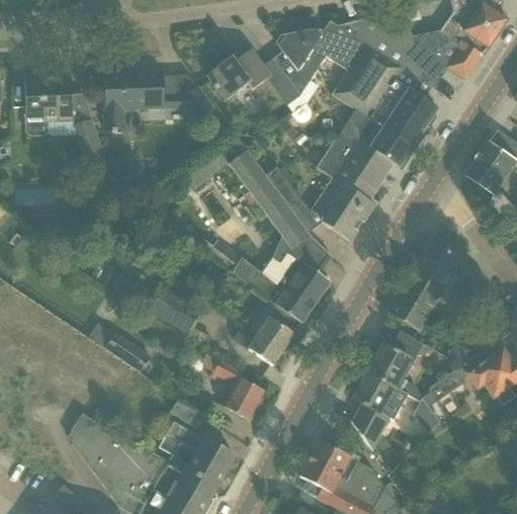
[(446,19),(487,47),(506,19),(504,13),(495,7),(499,0),(450,0),(453,10),(446,19)]
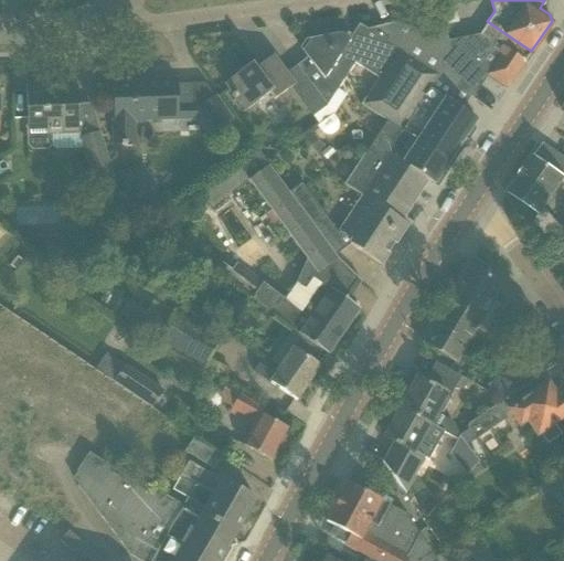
[(308,54),(297,63),(317,88),(328,103),(355,60),(380,75),(363,102),(387,118),(400,126),(443,60),(450,48),(449,39),(448,39),(443,8),(398,19),(368,27),(360,21),(350,36),(341,31),(311,35),(304,48),(306,51),(308,54)]
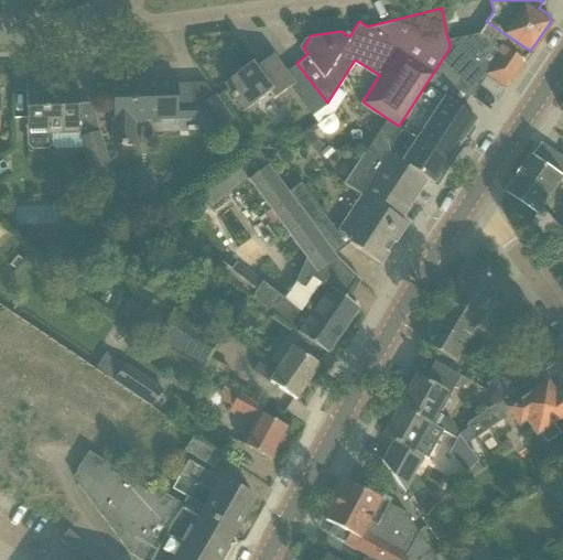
[(488,72),(507,85),(530,51),(486,21),(479,31),(468,34),(471,45),(483,53),(476,62),(483,66),(489,70),(488,72)]
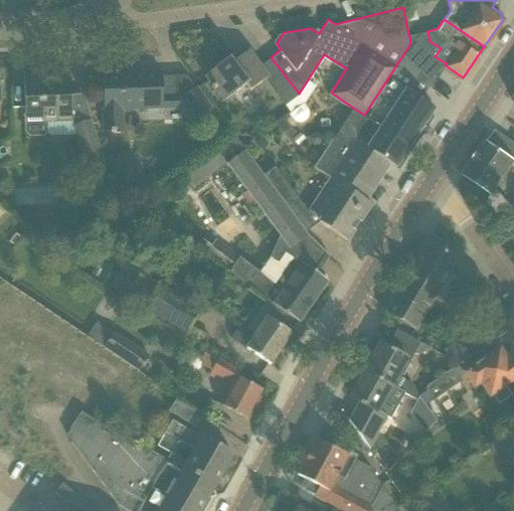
[(217,90),(224,100),(247,83),(251,89),(270,74),(261,63),(248,48),(233,59),(230,54),(205,73),(217,90)]
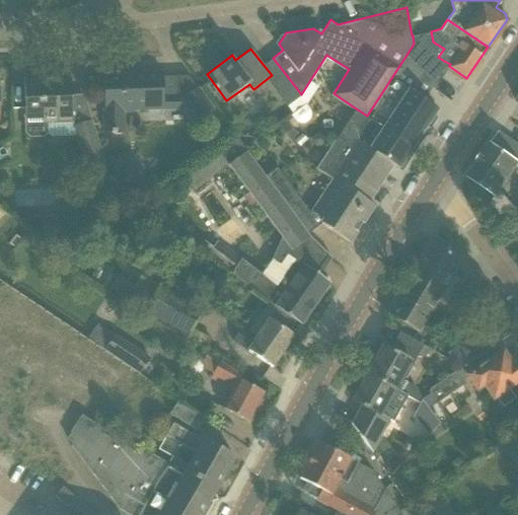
[(407,55),(367,116),(413,145),(438,106),(435,104),(434,98),(427,94),(433,85),(435,85),(437,83),(432,79),(433,78),(417,65),(407,55)]
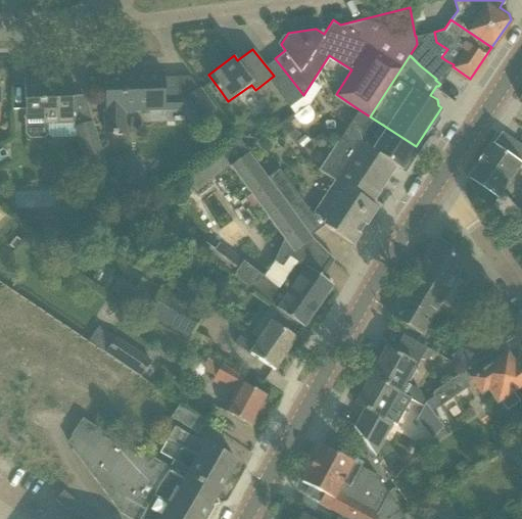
[(105,107),(104,107),(104,131),(127,131),(126,109),(165,108),(165,97),(164,71),(104,73),(105,107)]
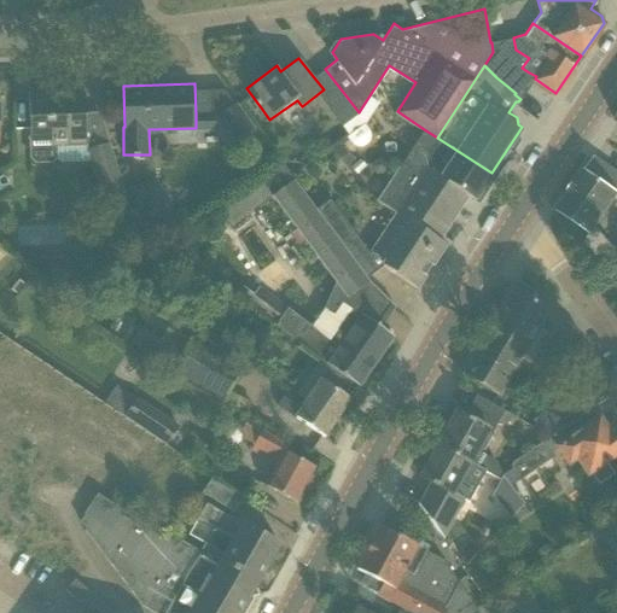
[(34,158),(36,161),(53,161),(59,156),(58,144),(87,142),(85,92),(56,93),(54,88),(29,88),(33,139),(34,158)]
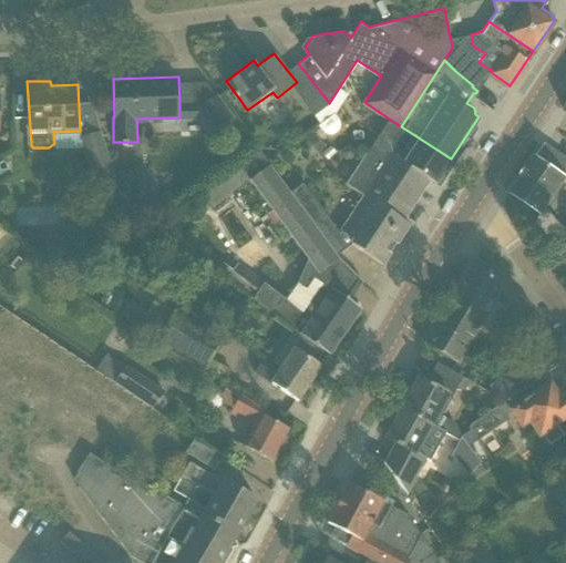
[(318,89),(304,100),(314,114),(329,103),(318,89)]
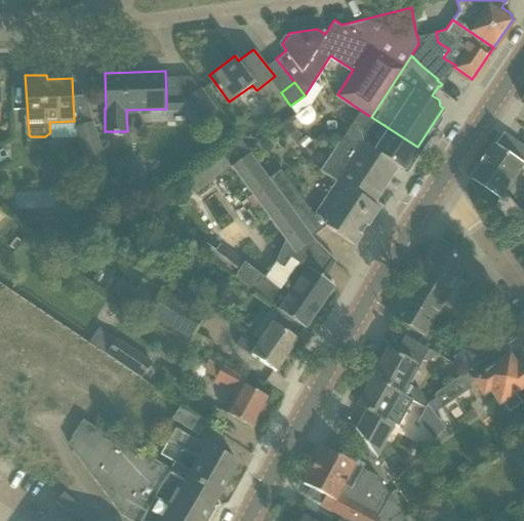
[(200,87),(186,96),(188,99),(190,103),(193,108),(201,119),(216,109),(200,87)]
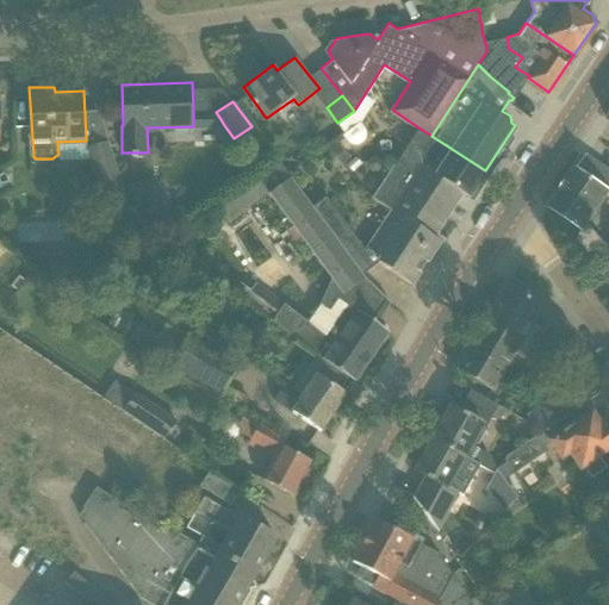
[(362,120),(343,132),(350,141),(353,142),(356,142),(360,142),(365,138),(367,132),(367,128),(362,120)]
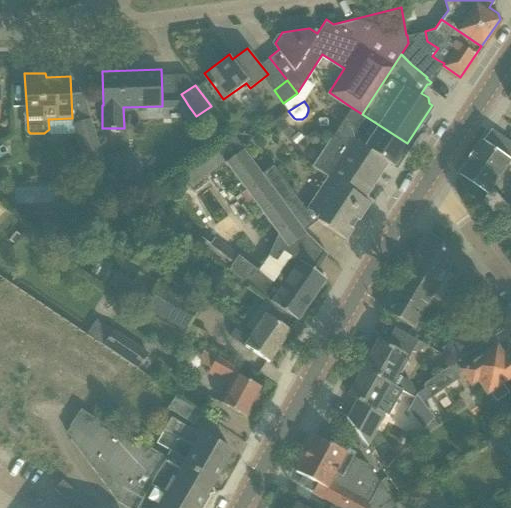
[(351,107),(338,127),(388,160),(394,164),(407,143),(362,114),(351,107)]
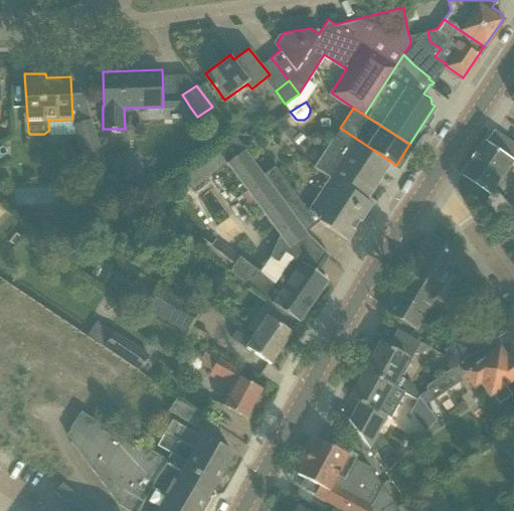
[(284,115),(277,121),(285,130),(291,125),(284,115)]
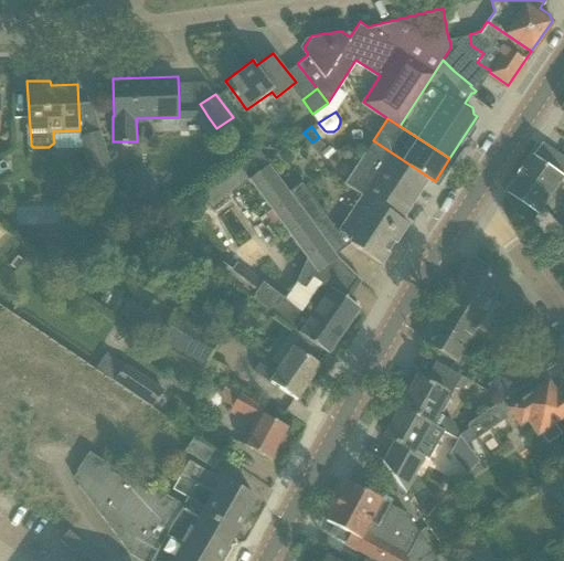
[(102,129),(82,135),(96,180),(103,179),(106,178),(108,187),(117,184),(115,175),(102,129)]
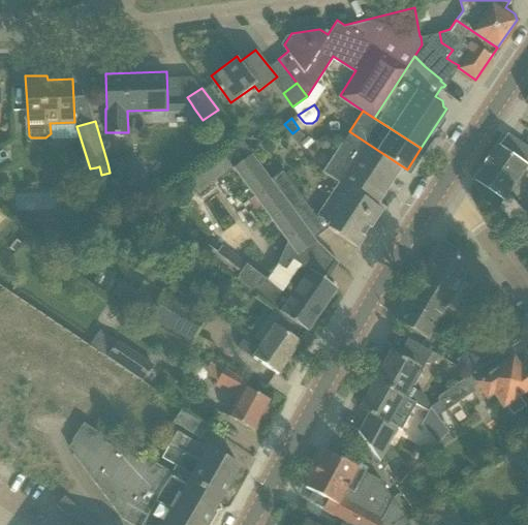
[(240,139),(249,150),(266,139),(260,131),(250,139),(245,133),(240,139)]
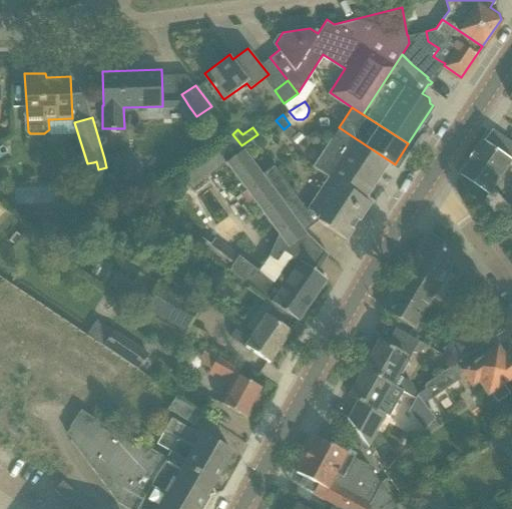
[(264,172),(262,173),(304,230),(305,229),(310,225),(319,219),(347,237),(370,201),(364,197),(382,170),(389,160),(339,127),(332,138),(314,165),(330,175),(307,208),(298,196),(274,164),(264,172)]
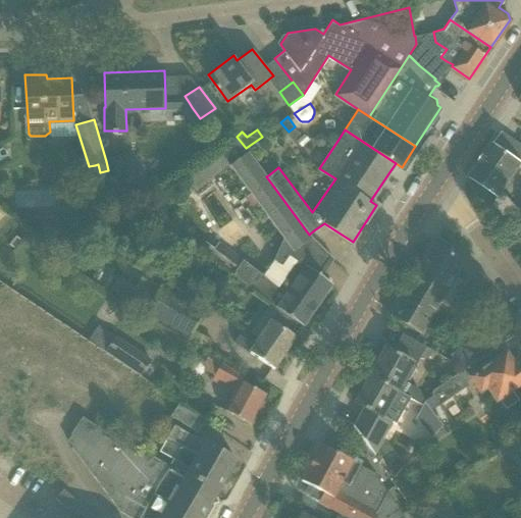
[(493,203),(503,214),(511,208),(513,211),(518,206),(505,188),(520,162),(520,141),(503,130),(471,175),(500,195),(493,203)]
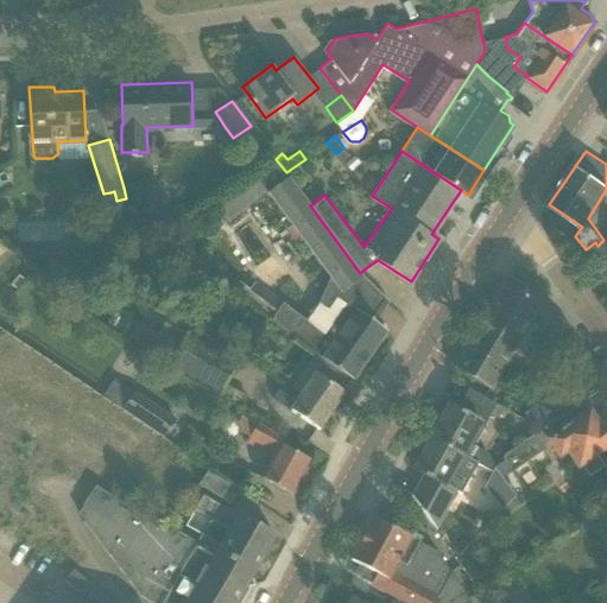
[(355,153),(346,162),(352,169),(361,160),(355,153)]
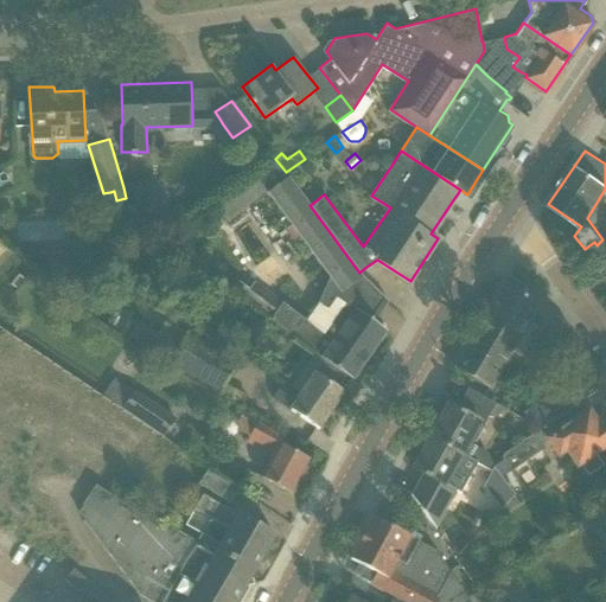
[(256,173),(268,190),(292,223),(300,234),(331,275),(340,289),(342,290),(362,275),(359,273),(310,205),(312,204),(289,172),(287,174),(286,172),(275,159),(256,173)]
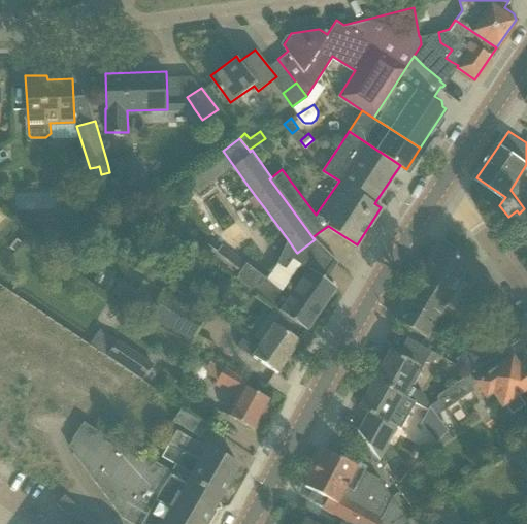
[(197,154),(187,163),(192,170),(203,161),(197,154)]
